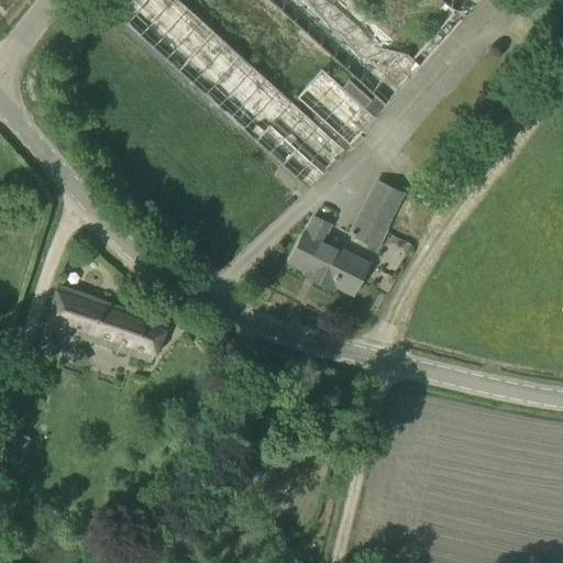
[(296,99),(315,117),(310,122),(176,0),(122,0),(112,12),(307,190),(478,0),(267,0),(352,76),(350,78),(370,96),(371,95),(373,97),(371,100),(349,80),(341,87),(322,69),(296,99)]
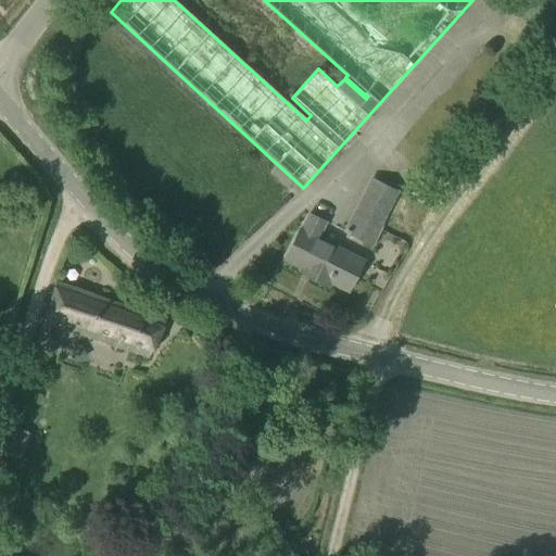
[(370,244),(396,192),(369,179),(343,231),(370,244)]
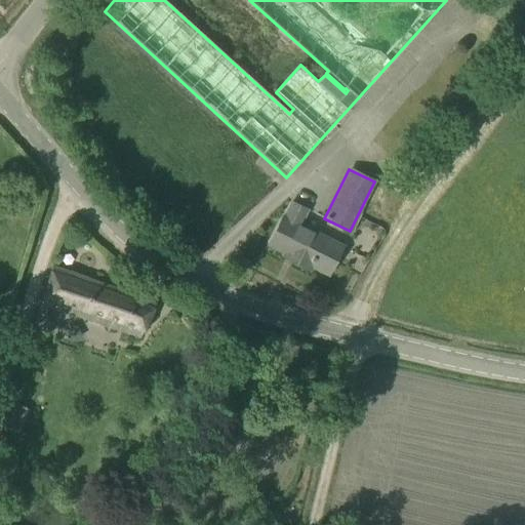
[(342,247),(301,226),(310,210),(290,201),(269,244),(285,252),(283,256),(309,269),(311,266),(328,274),(342,247)]
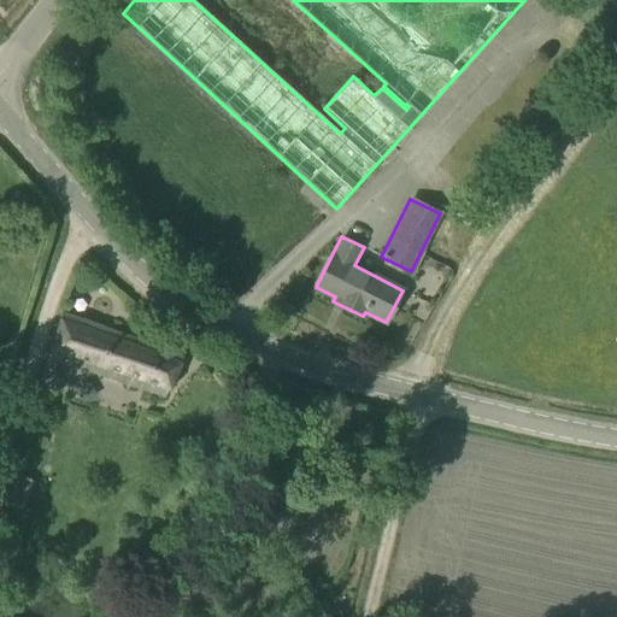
[(168,399),(183,356),(63,312),(46,357),(36,389),(53,395),(60,374),(54,371),(58,362),(168,399)]
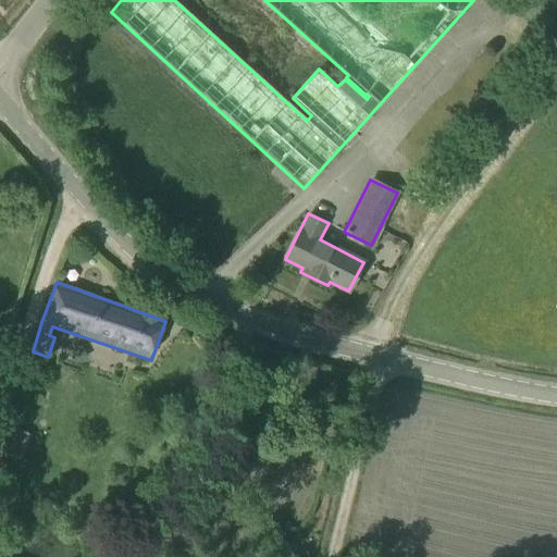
[(15,428),(7,449),(23,456),(32,434),(15,428)]
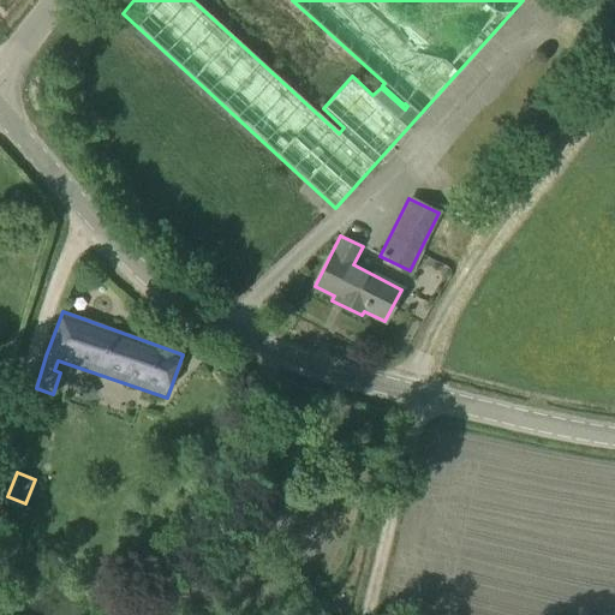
All buildings are outlined.
